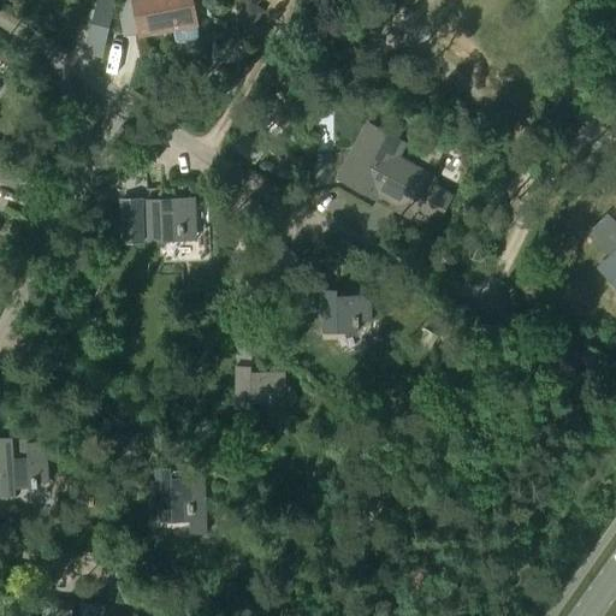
[(96,0),(93,21),(112,25),(118,0),(96,0)]
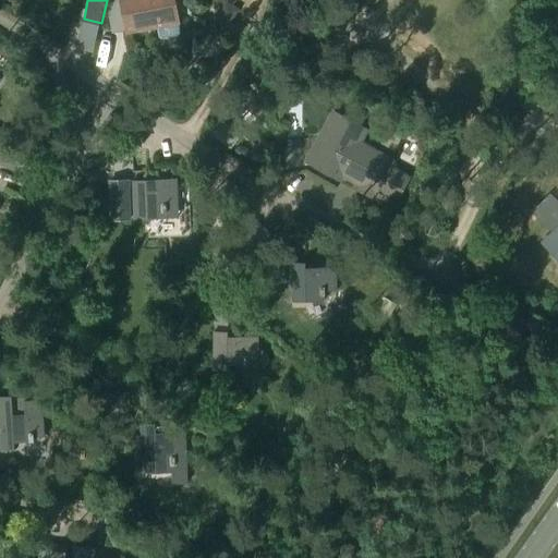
[(157,25),(159,38),(164,40),(178,37),(181,34),(179,21),(174,0),(110,0),(110,5),(116,33),(157,25)]
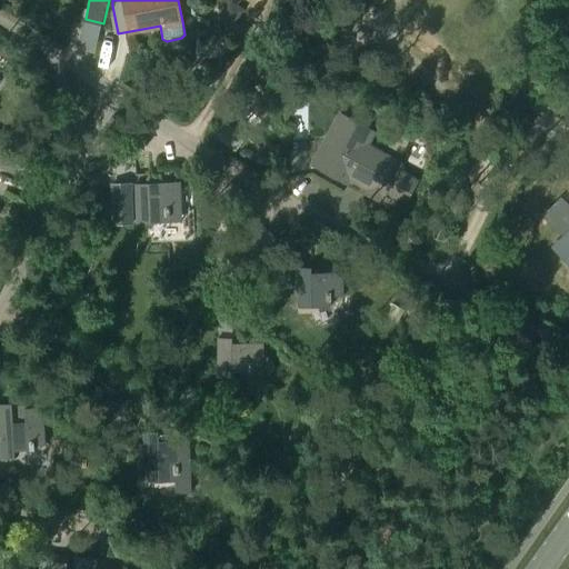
[(186,113),(192,100),(177,92),(170,106),(186,113)]
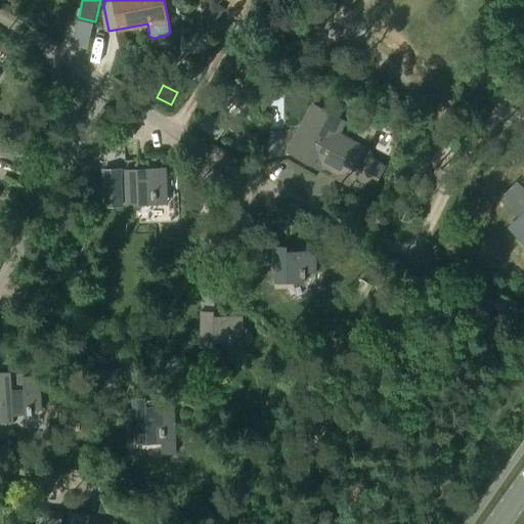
[(363,158),(367,150),(337,134),(343,123),(324,114),(302,157),(319,166),(321,163),(352,179),(354,175),(372,185),(382,167),(363,158)]
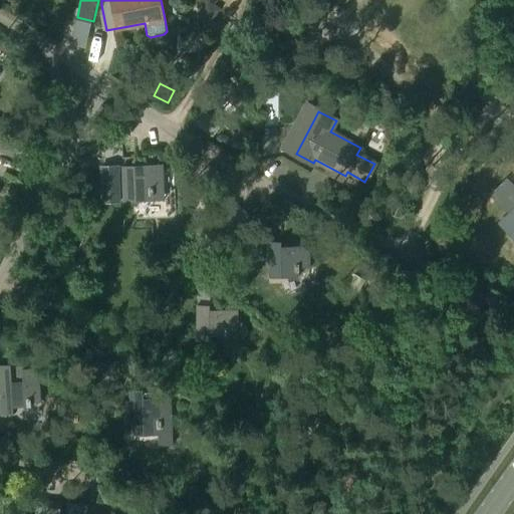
[(0,149),(14,156),(21,141),(0,131),(0,149)]
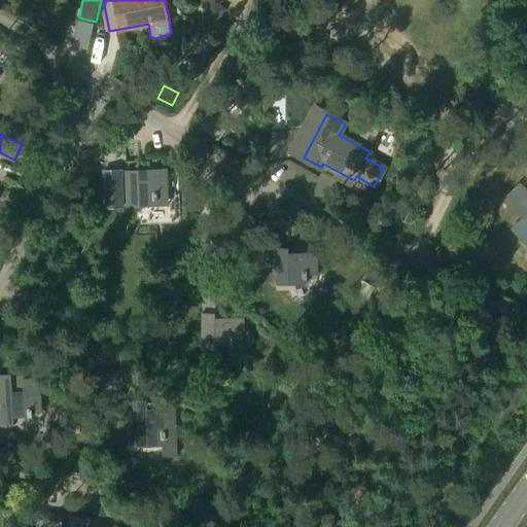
[(139,207),(140,224),(180,222),(179,196),(169,197),(167,169),(126,171),(128,207),(139,207)]
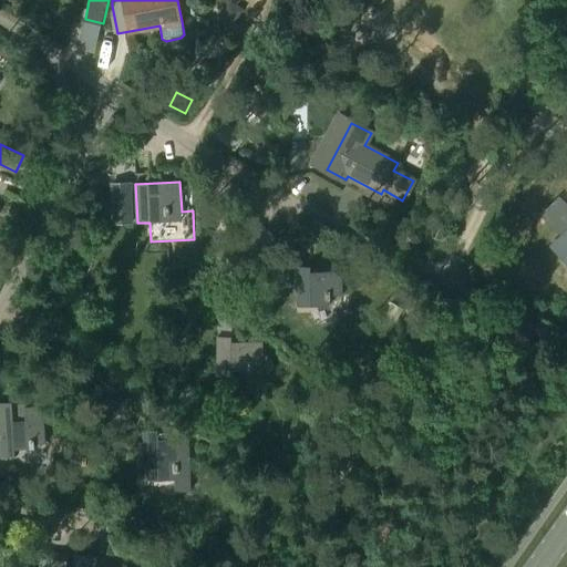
[(566,226),(566,202),(559,194),(540,213),(562,233),(566,226)]
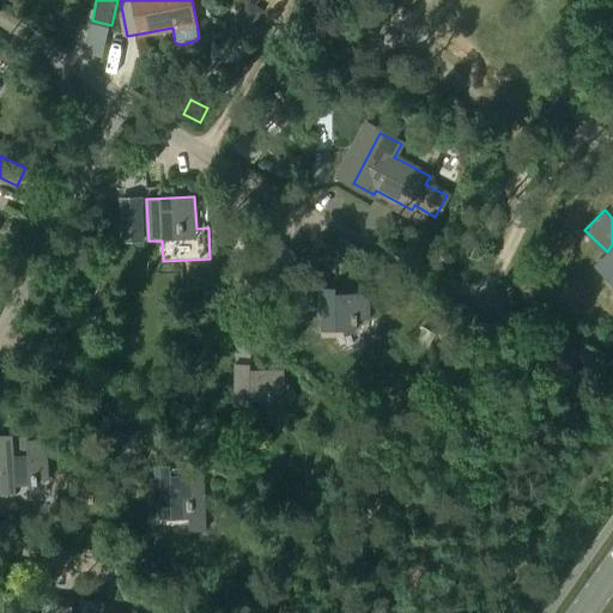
[(143,225),(127,226),(127,242),(144,241),(143,225)]
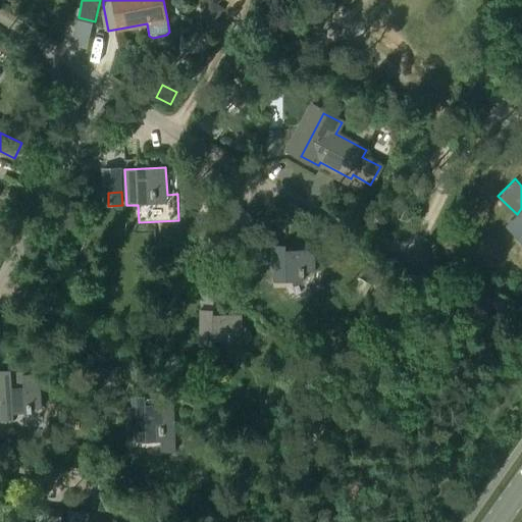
[(521,213),(508,227),(521,242),(521,213)]
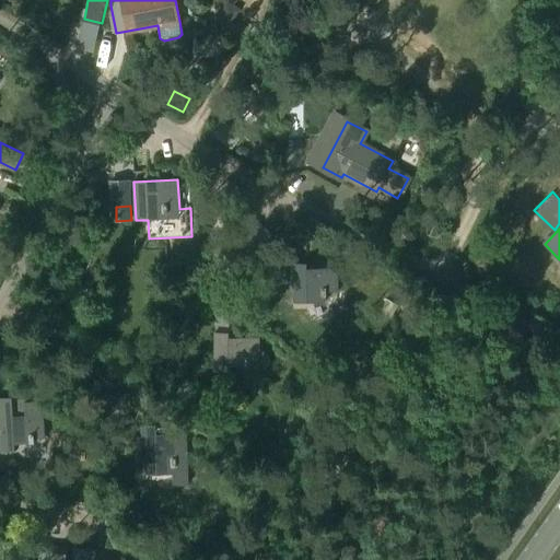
[(293,264),(294,303),(325,302),(325,292),(338,292),(337,268),(307,268),(307,263),(293,264)]
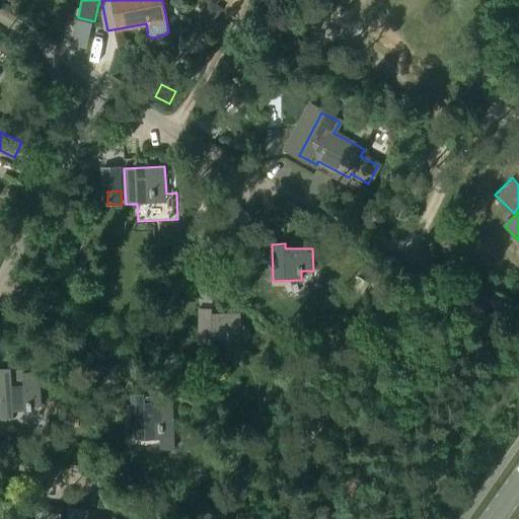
[(227,339),(227,355),(240,355),(240,312),(213,312),(213,282),(200,282),(200,345),(213,345),(213,339),(227,339)]
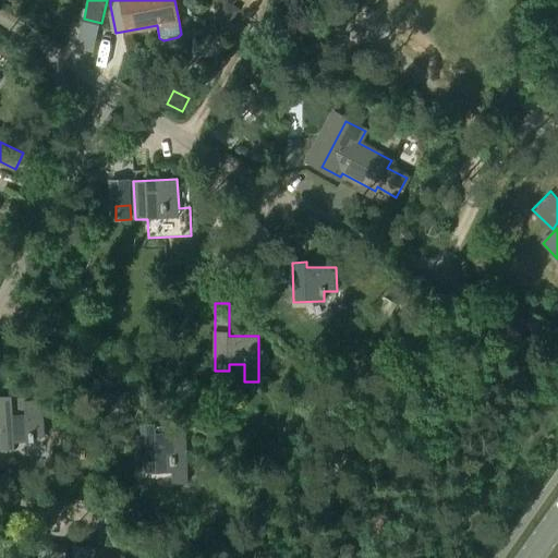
[(0,397),(0,425),(2,449),(16,448),(15,443),(34,441),(34,437),(45,437),(43,400),(13,402),(12,397),(0,397)]
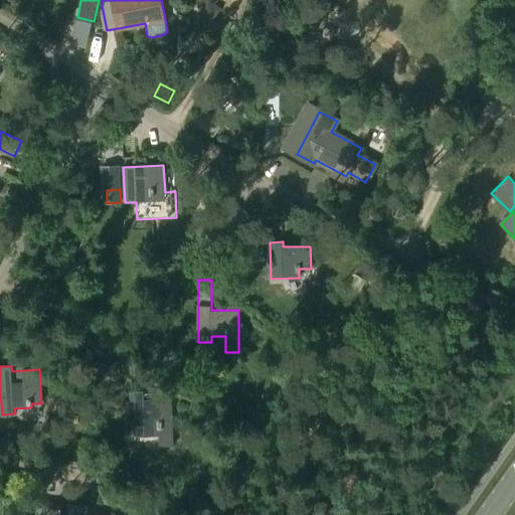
[(145,425),(173,425),(172,402),(145,403),(145,399),(132,399),(133,436),(146,435),(145,425)]
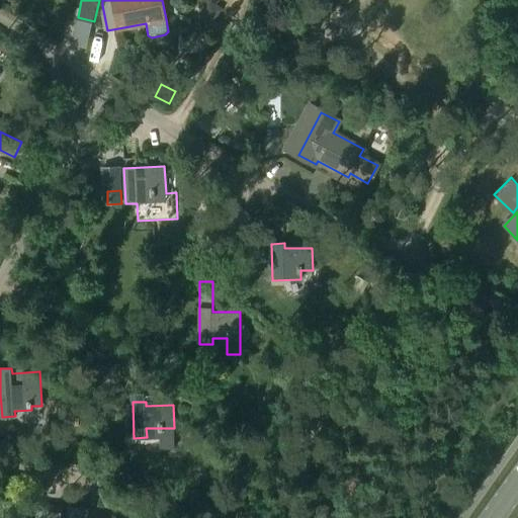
[(41,517),(63,517),(65,506),(44,504),(41,517)]
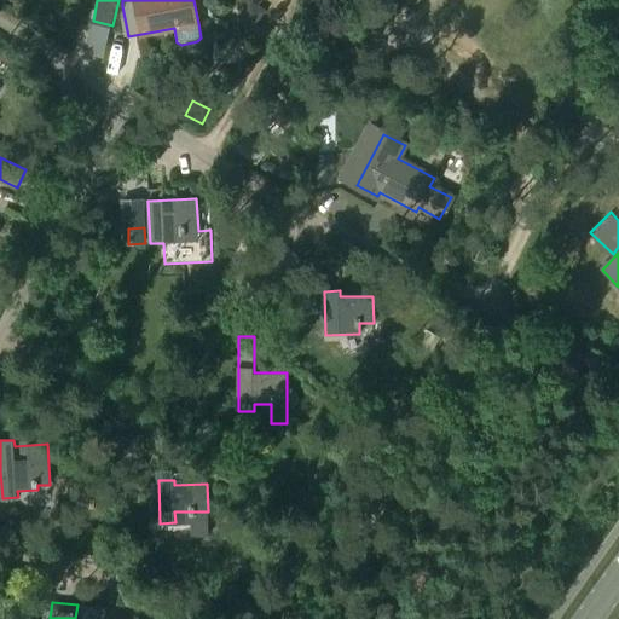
[(104,618),(106,608),(82,605),(81,618),(104,618)]
